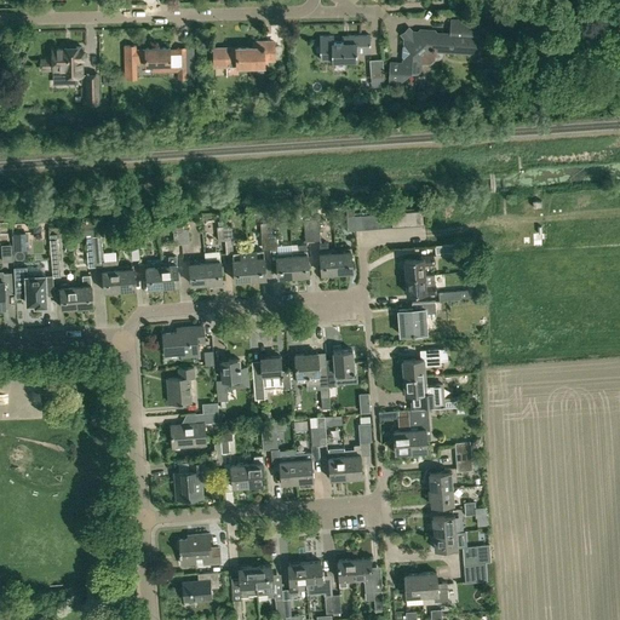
[(451,27),(452,27),(452,34),(436,33),(435,32),(420,30),(418,33),(414,32),(413,33),(409,29),(402,35),(406,39),(405,40),(405,45),(402,46),(401,57),(403,59),(403,64),(391,63),(390,79),(400,79),(411,69),(418,70),(420,68),(420,62),(430,62),(434,58),(435,50),(477,52),(478,35),(477,35),(477,28),(471,28),(471,21),(451,19),(451,27)]
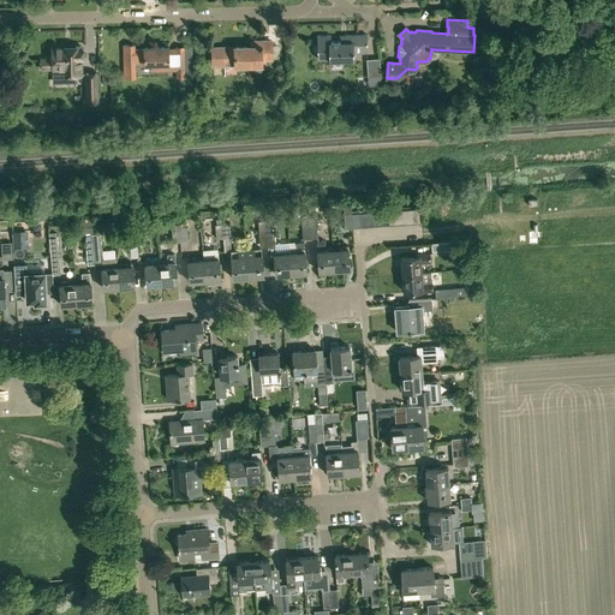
[(332,35),(317,36),(318,59),(329,59),(329,60),(351,59),(354,59),(354,53),(368,53),(368,35),(347,35),(340,35),(340,42),(332,42),(332,35)]
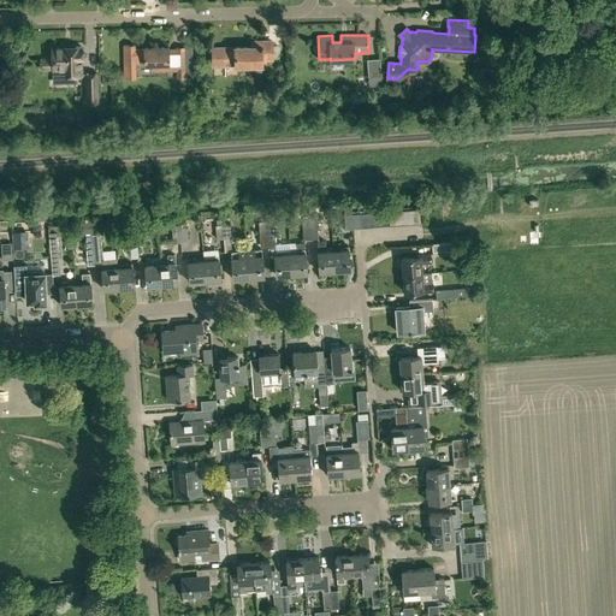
[(248,72),(262,71),(261,59),(272,58),(276,58),(274,46),(272,46),(271,41),(258,42),(258,47),(211,48),(212,65),(237,65),(237,67),(248,66),(248,72)]
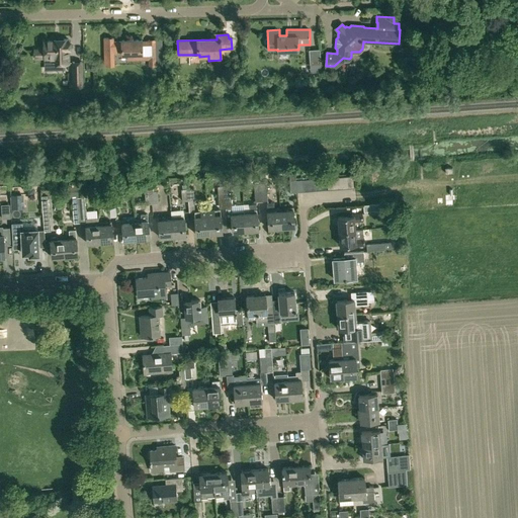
[(113,37),(106,37),(107,60),(114,60),(114,52),(122,52),(122,54),(127,54),(128,60),(149,59),(149,66),(156,65),(156,39),(149,39),(149,40),(143,40),(143,39),(121,39),(121,40),(113,41),(113,37)]
